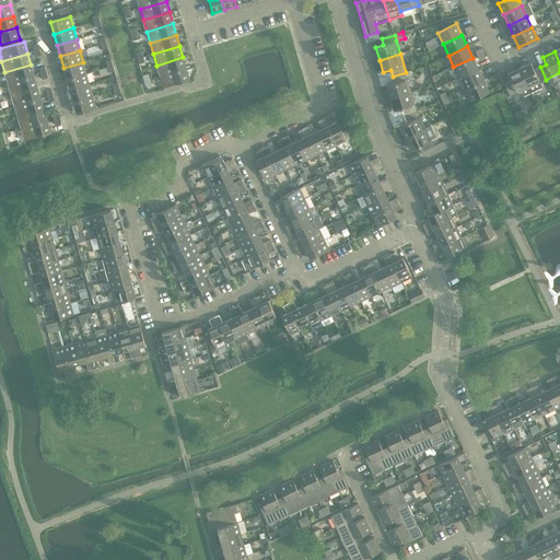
[(183,57),(156,66),(160,77),(186,69),(183,57)]
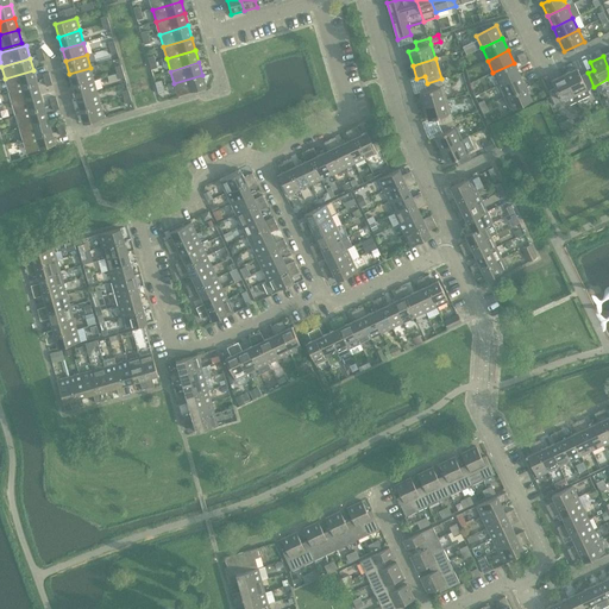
[(514,63),(493,73),(498,85),(520,75),(514,63)]
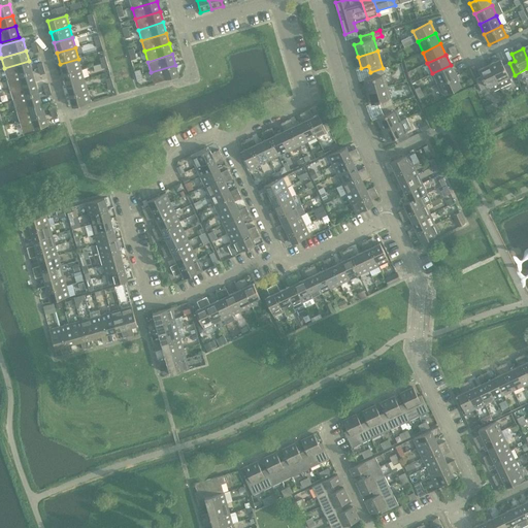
[(78,59),(60,64),(63,74),(81,69),(78,59)]
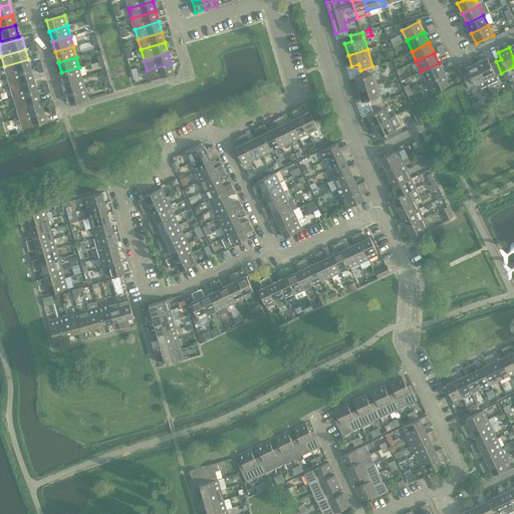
[(487,57),(476,63),(487,85),(498,80),(496,75),(501,73),(496,61),(490,64),(487,57)]
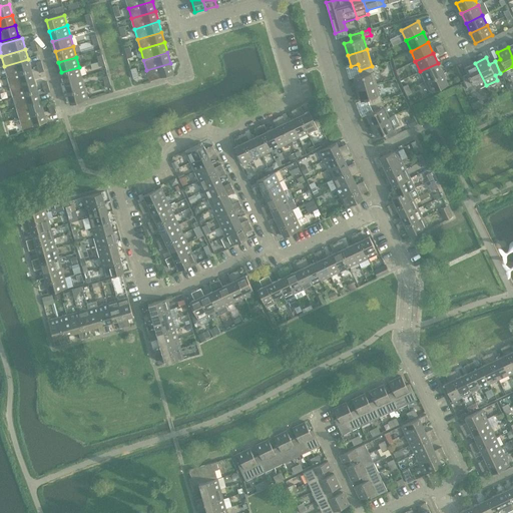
[(28,59),(4,66),(7,77),(31,70),(28,59)]
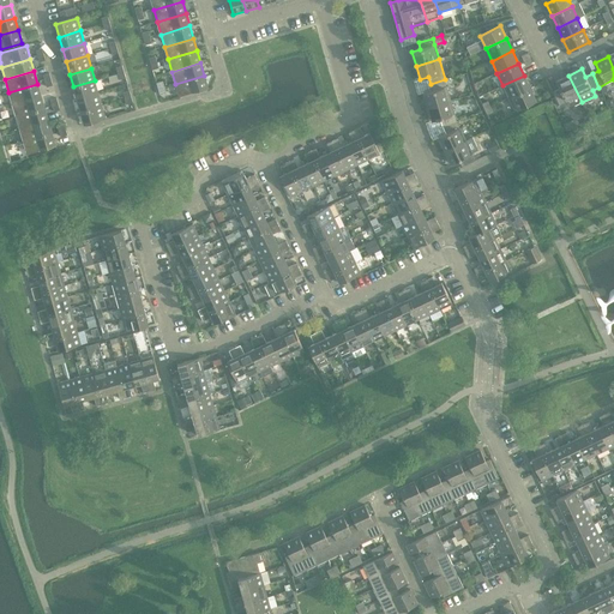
[(204,76),(175,84),(179,97),(209,89),(204,76)]
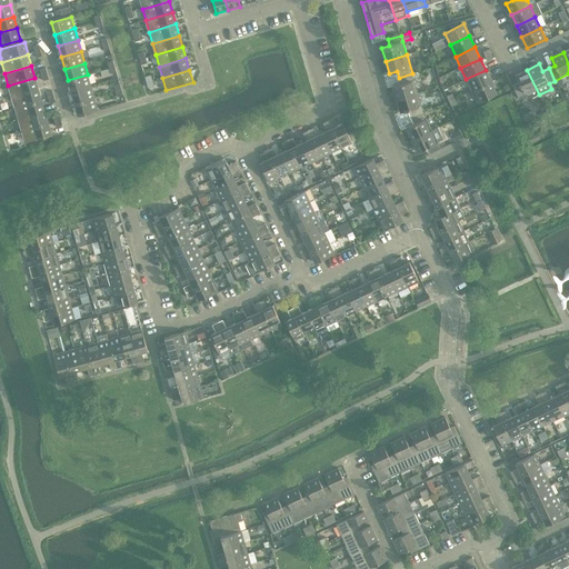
[(486,70),(466,79),(471,91),(491,81),(486,70)]
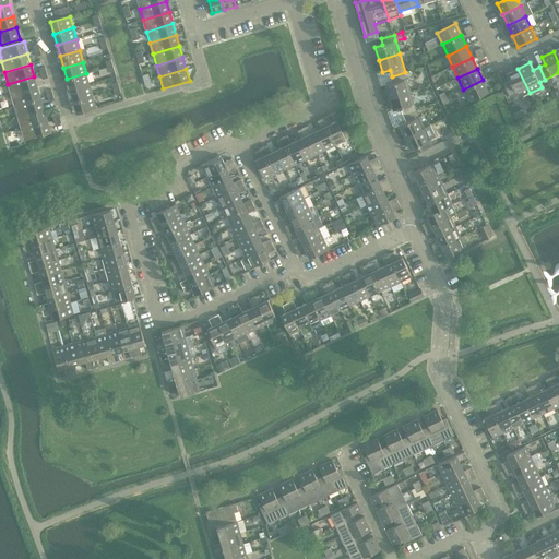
[(530,93),(518,69),(507,74),(510,81),(503,84),(510,96),(518,93),(519,95),(522,96),(530,93)]
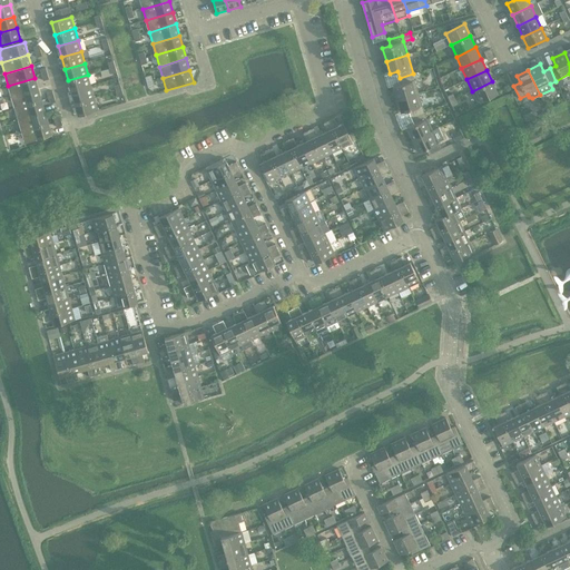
[(394,87),(397,99),(419,94),(413,74),(400,78),(401,85),(394,87)]
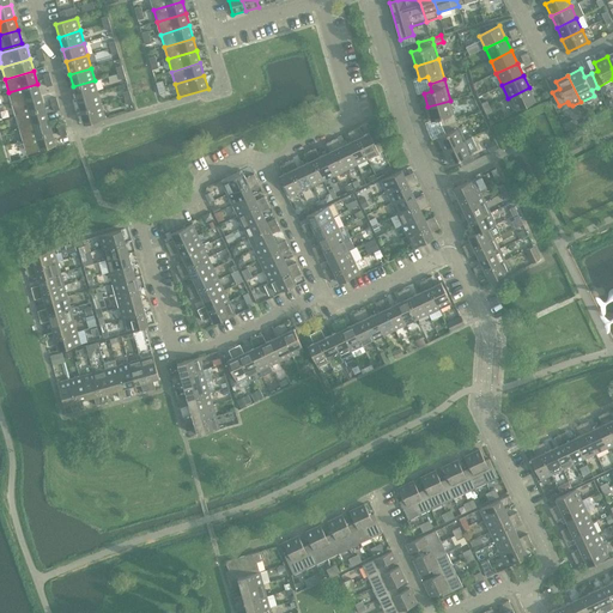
[(95,80),(73,86),(77,99),(98,92),(95,80)]
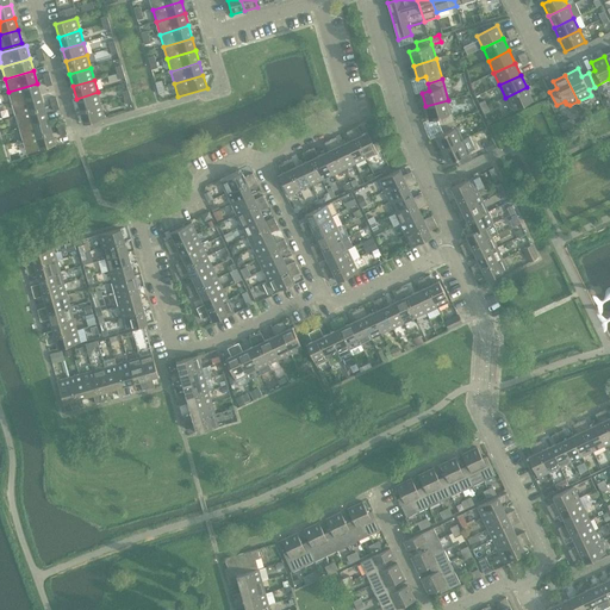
[(37,83),(8,92),(12,104),(41,95),(37,83)]
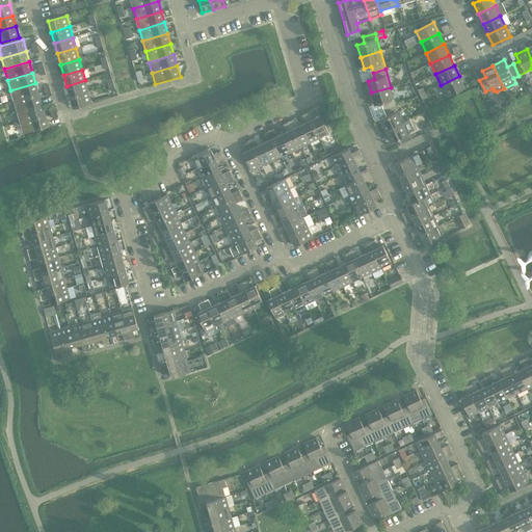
[(459,76),(441,85),(446,96),(464,87),(459,76)]
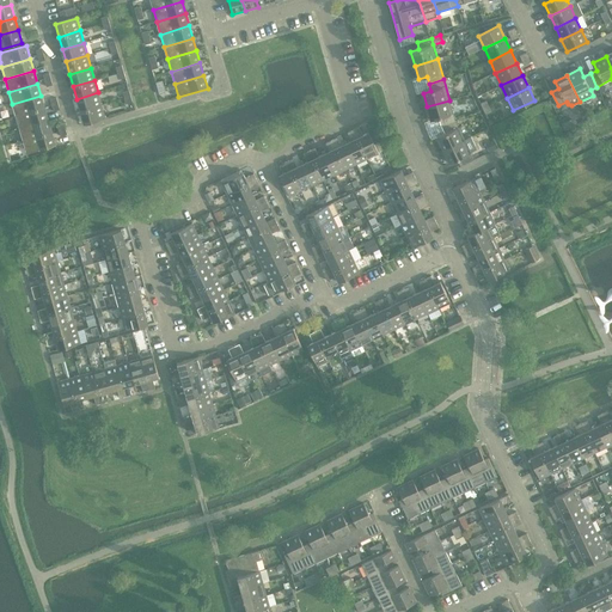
[(98,92),(77,99),(80,111),(102,105),(98,92)]
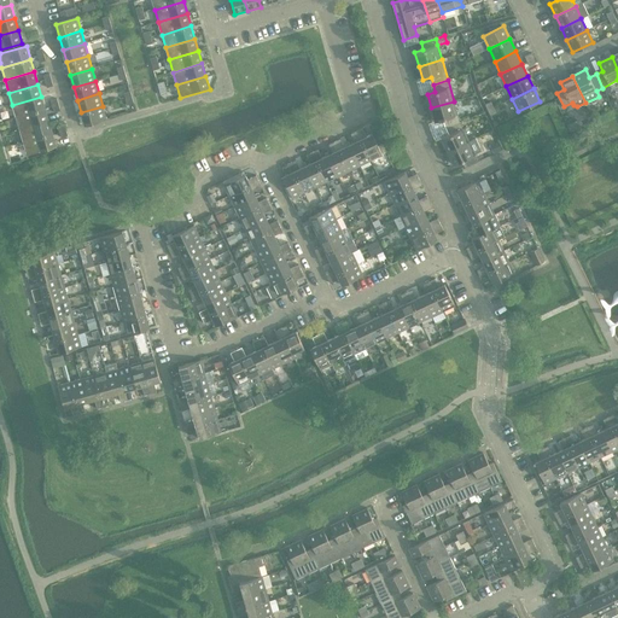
[(41,97),(12,105),(16,117),(46,109),(41,97)]
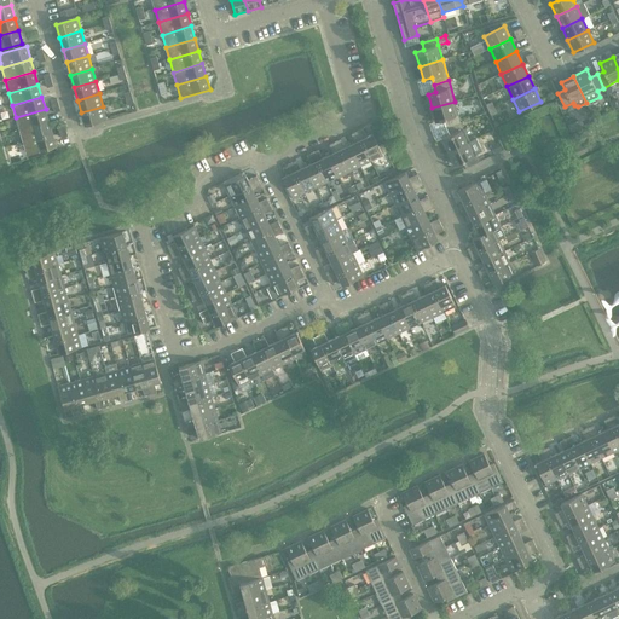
[(455,102),(432,108),(435,122),(444,120),(446,128),(461,122),(455,102)]
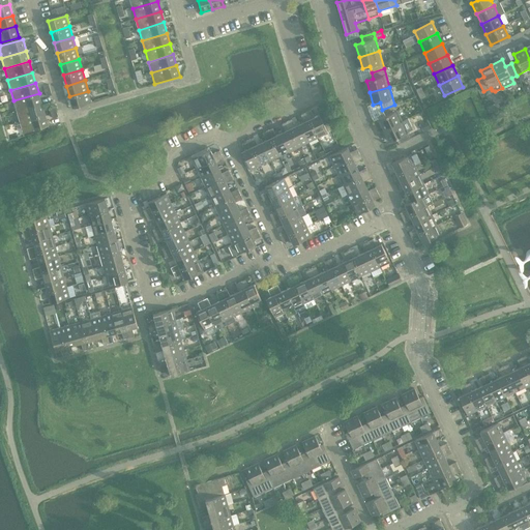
[(88,91),(69,96),(72,108),(91,102),(88,91)]
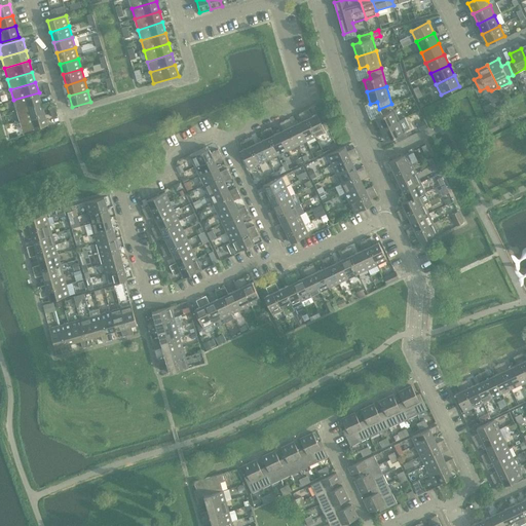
[(39,92),(13,100),(16,111),(42,104),(39,92)]
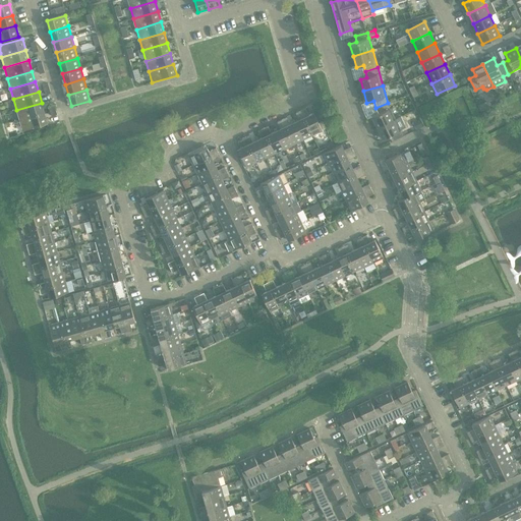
[(42,103),(16,110),(19,120),(45,113),(42,103)]
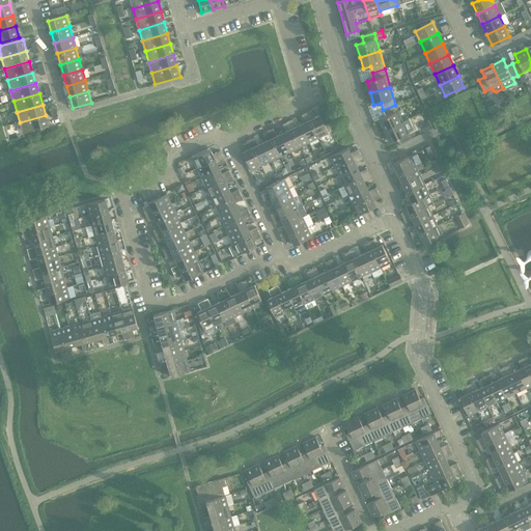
[(395,105),(383,110),(386,116),(380,119),(385,131),(403,121),(395,105)]
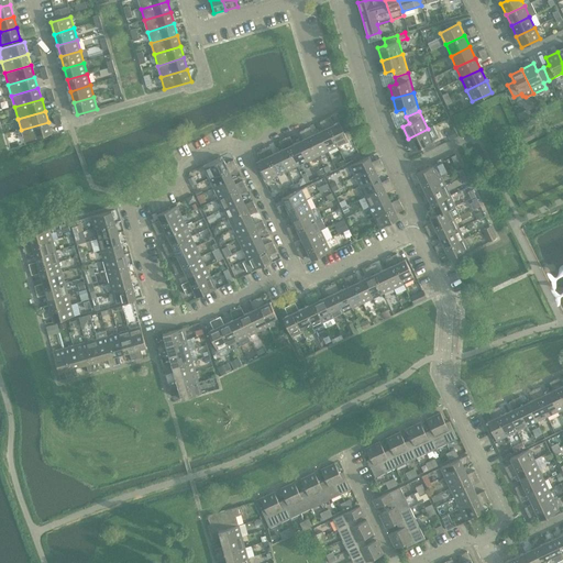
[(330,117),(324,120),(338,146),(349,141),(340,122),(334,124),(330,117)]
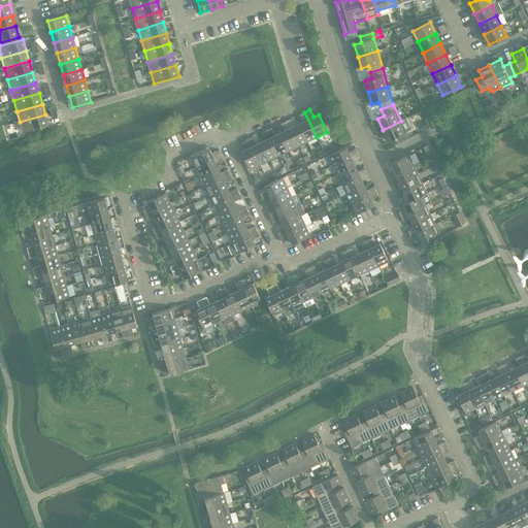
[(303,122),(299,124),(307,141),(317,137),(304,112),(300,114),(303,122)]
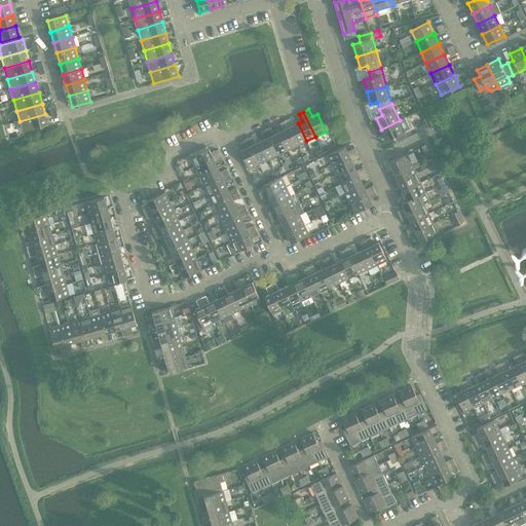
[(45,114),(20,121),(24,133),(48,125),(45,114)]
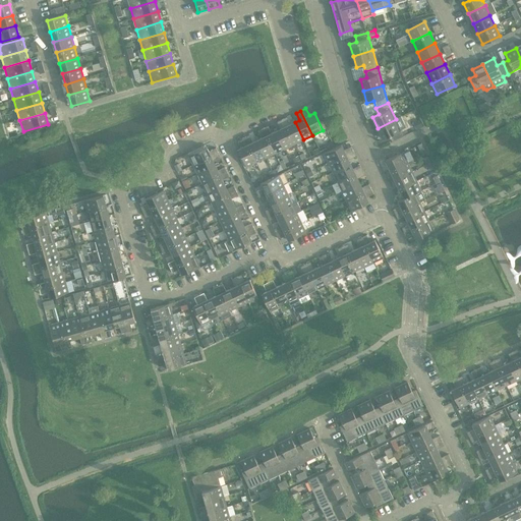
[(287,117),(282,119),(294,145),(303,139),(295,122),(290,124),(287,117)]
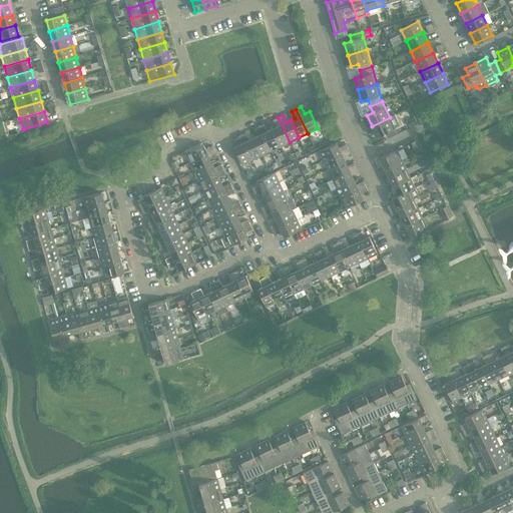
[(277,127),(272,129),(281,146),(290,142),(278,117),(273,120),(277,127)]
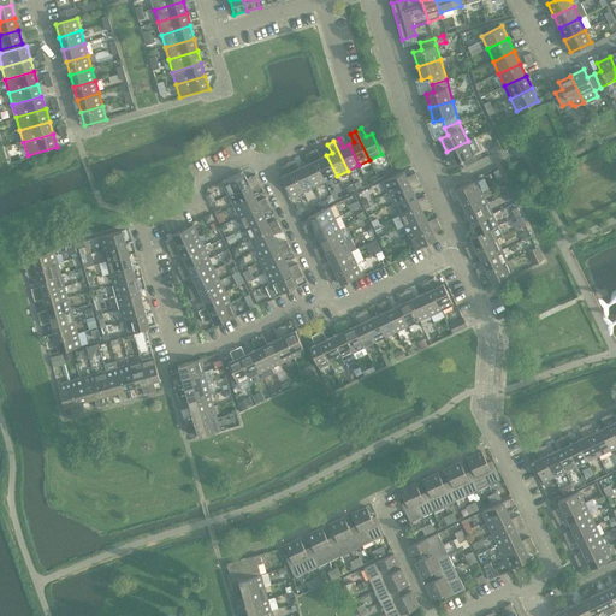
[(468,141),(446,152),(452,165),(460,161),(463,167),(477,161),(468,141)]
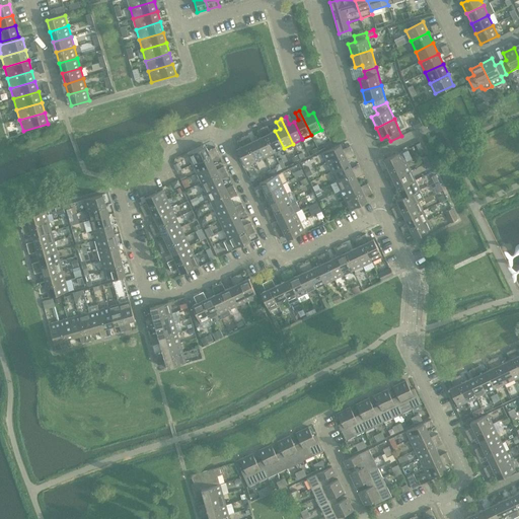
[(419,120),(413,123),(416,129),(421,126),(419,120)]
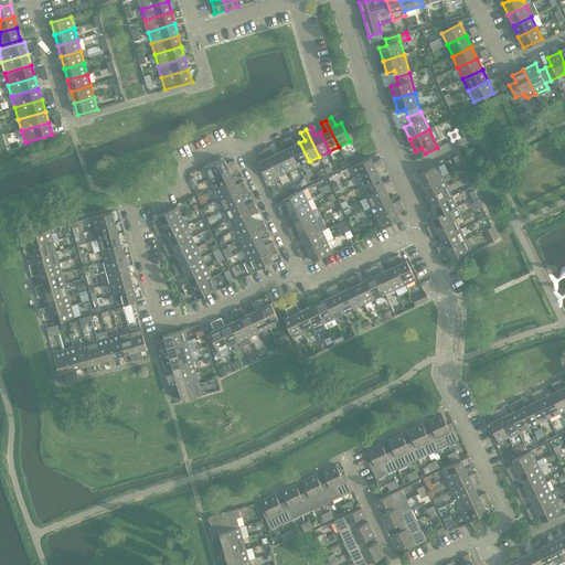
[(290,137),(286,139),(298,167),(309,161),(299,142),(295,145),(290,137)]
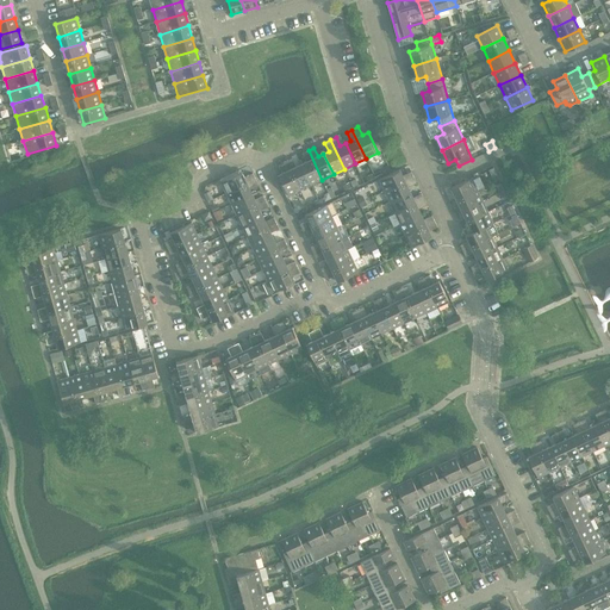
[(306,162),(302,165),(311,185),(322,180),(309,150),(303,153),(306,162)]
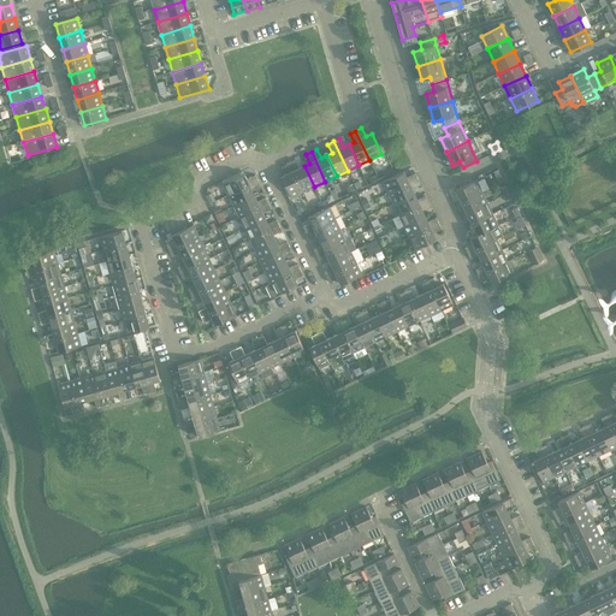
[(295,160),(289,163),(303,191),(314,187),(304,166),(298,169),(295,160)]
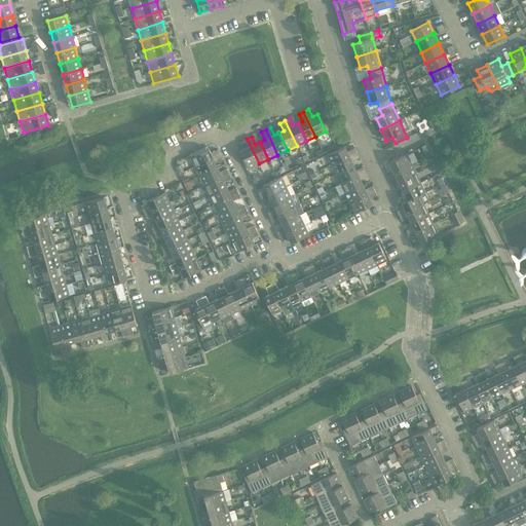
[(259,163),(247,139),(241,141),(246,148),(240,151),(249,168),(259,163)]
